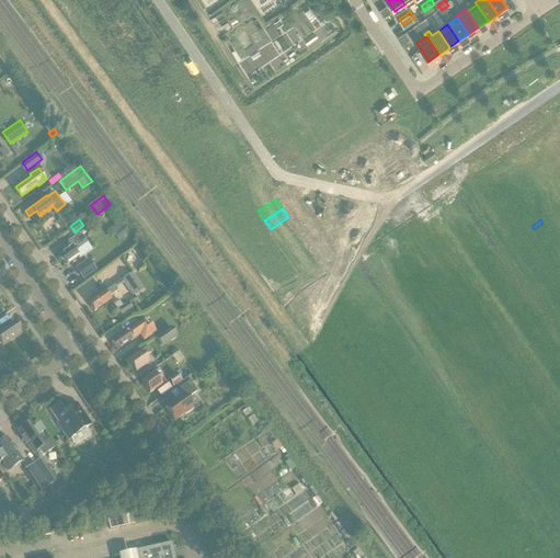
[(114,231),(115,234),(118,238),(124,234),(125,235),(129,231),(124,224),(114,231)]
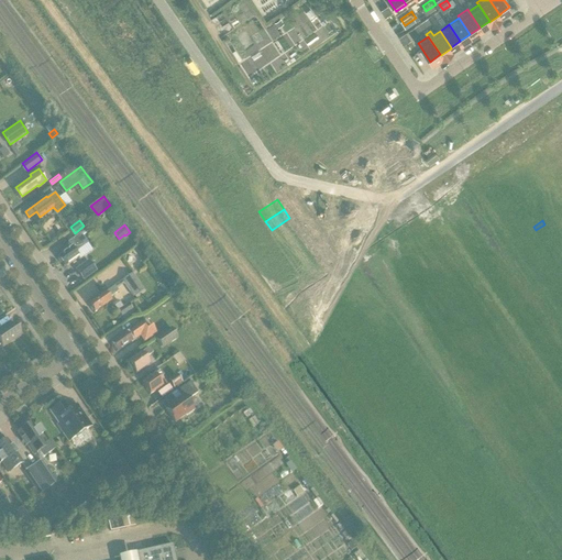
[(544,224),(536,230),(539,234),(548,228),(544,224)]
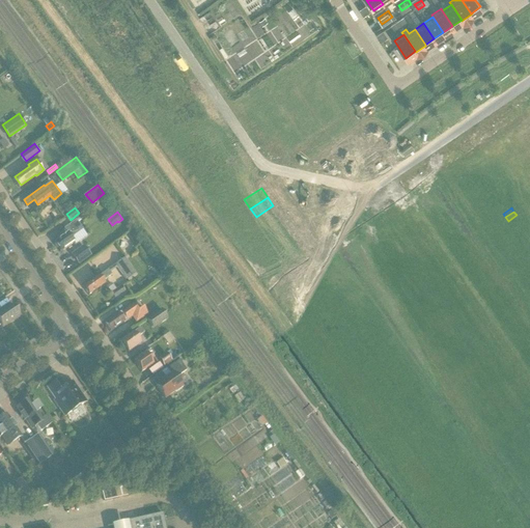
[(83,227),(77,218),(65,226),(68,231),(55,241),(61,249),(75,240),(72,235),(83,227)]
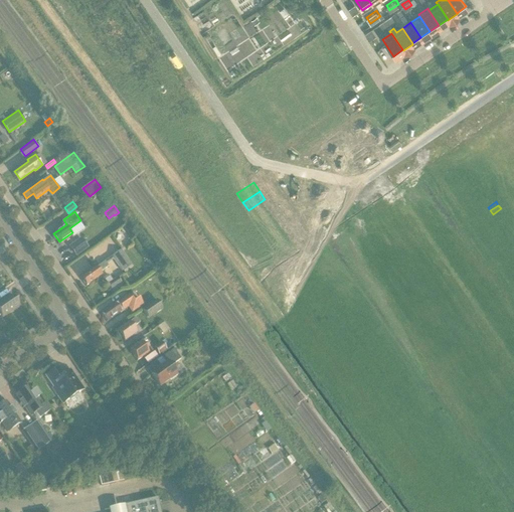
[(258,229),(255,230),(262,238),(279,227),(273,219),(258,229)]
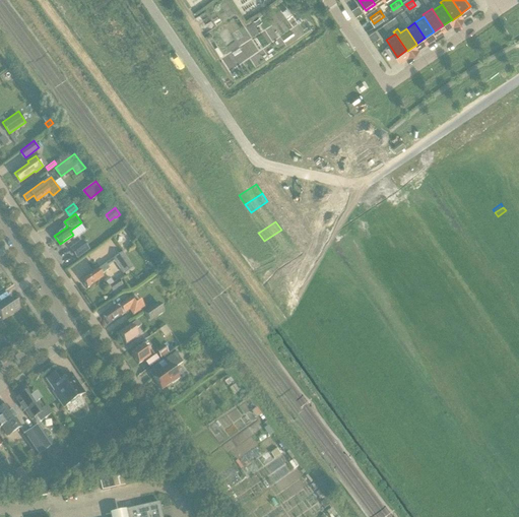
[(281,230),(264,241),(270,250),(286,238),(281,230)]
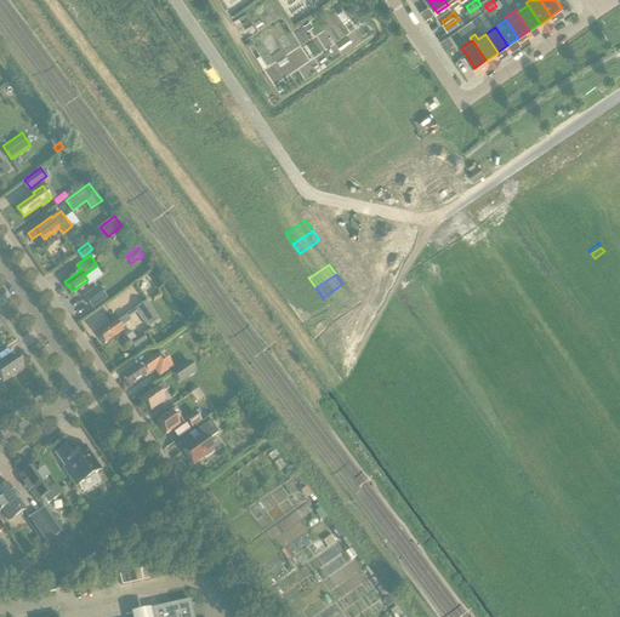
[(342,284),(323,298),(330,308),(350,295),(342,284)]
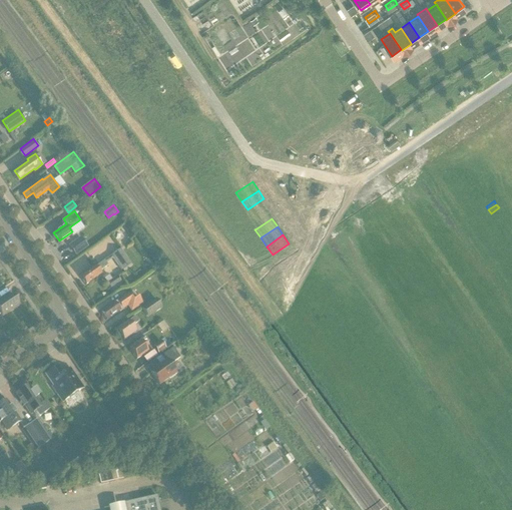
[(85,239),(73,247),(76,252),(88,244),(85,239)]
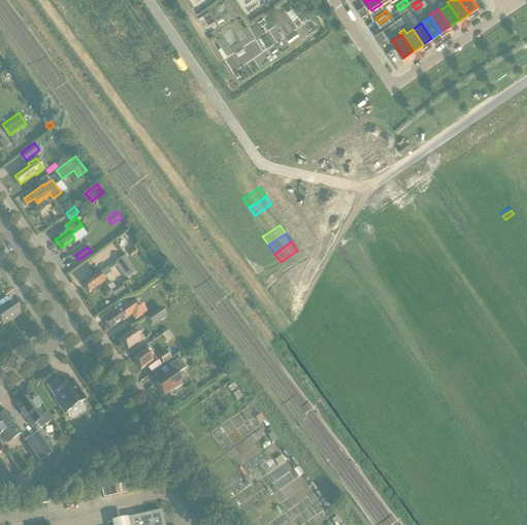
[(125,254),(114,261),(118,264),(126,276),(136,269),(125,254)]
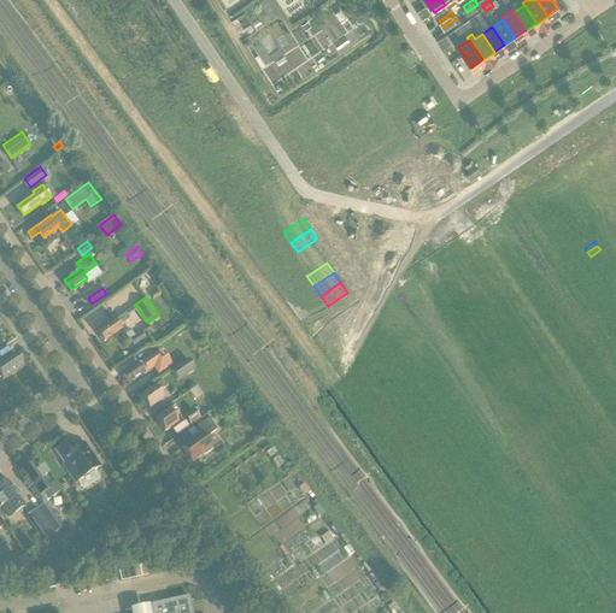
[(132,317),(127,311),(117,317),(99,329),(98,330),(104,340),(123,326),(121,323),(132,317)]
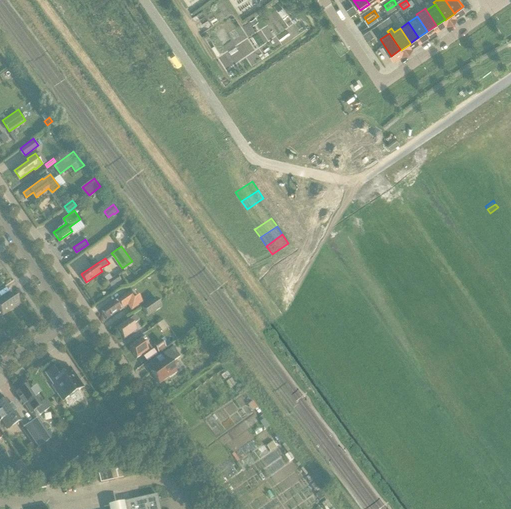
[(105,276),(111,285),(121,279),(118,273),(112,277),(110,273),(105,276)]
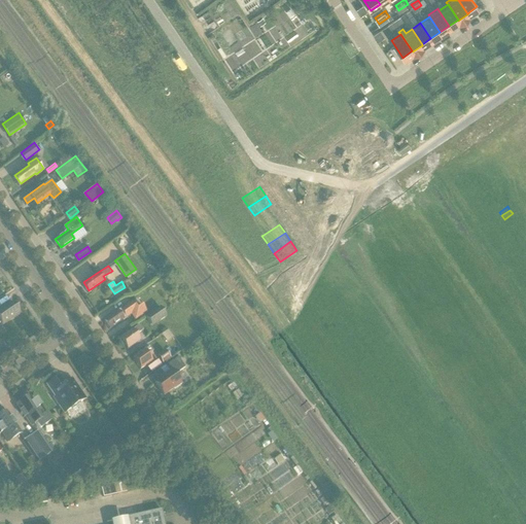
[(525,289),(517,297),(525,308),(525,289)]
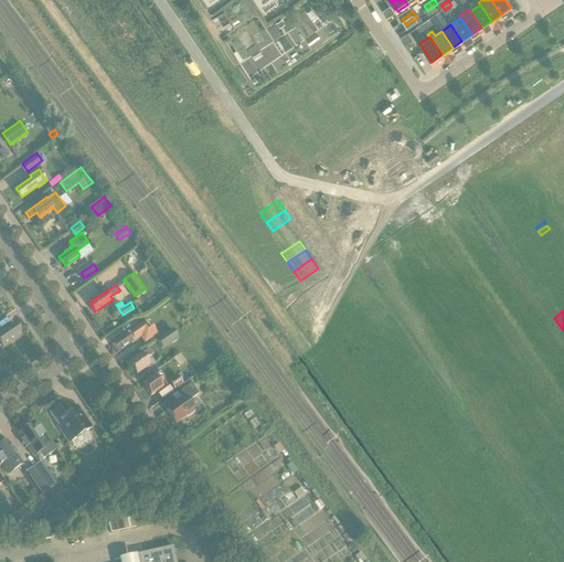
[(130,329),(113,341),(118,350),(132,340),(137,338),(141,333),(146,340),(158,331),(153,325),(148,328),(142,320),(130,329)]
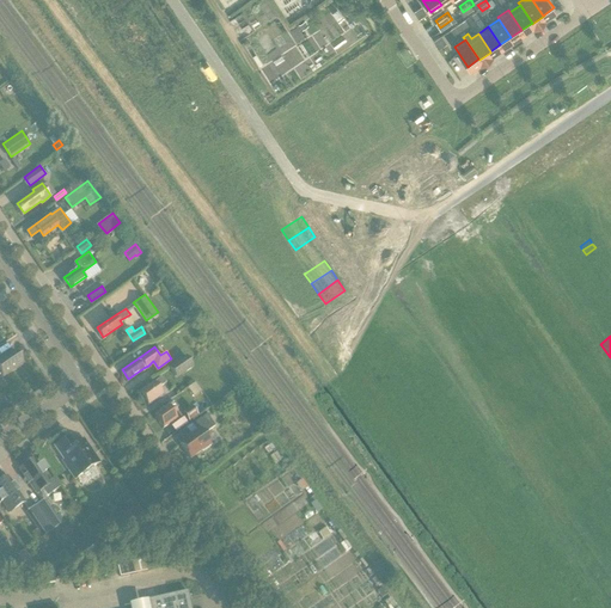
[(24,361),(14,348),(0,357),(0,372),(1,372),(4,374),(24,361)]
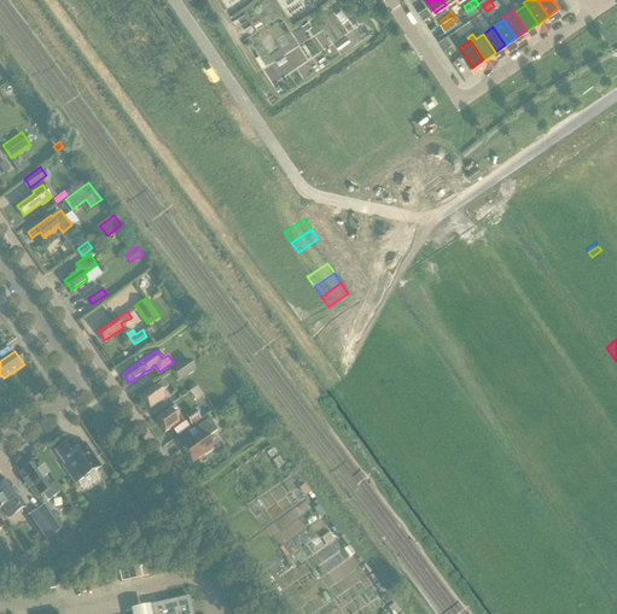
[(172,368),(179,380),(197,368),(188,356),(172,368)]
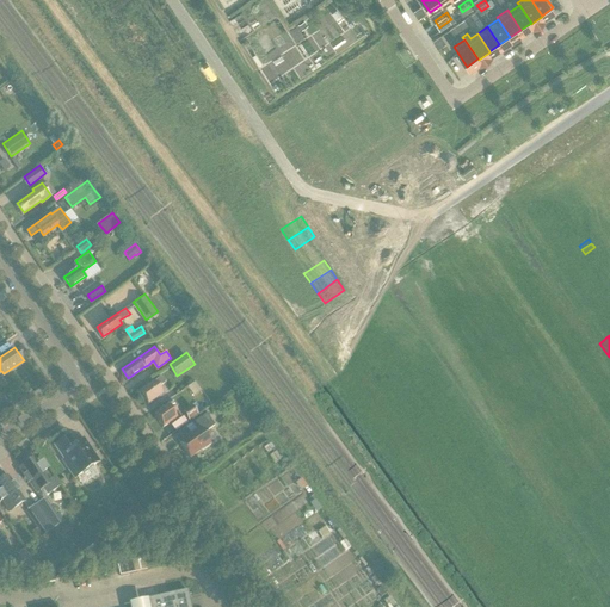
[(524,353),(505,366),(512,378),(531,365),(524,353)]
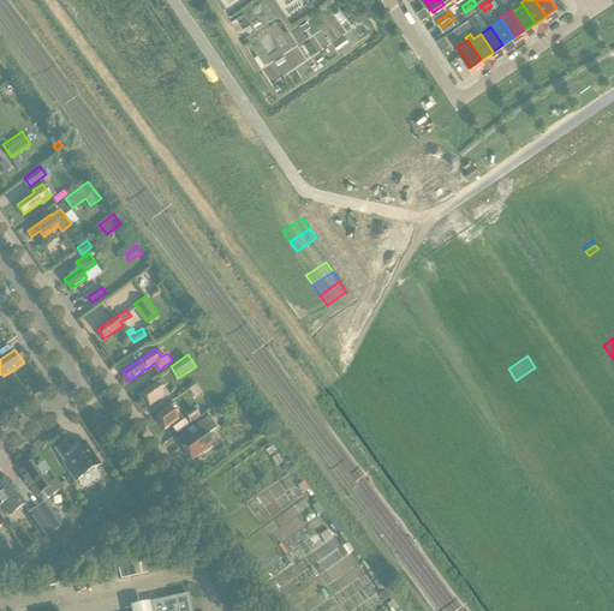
[(535,367),(516,381),(524,391),(543,378),(535,367)]
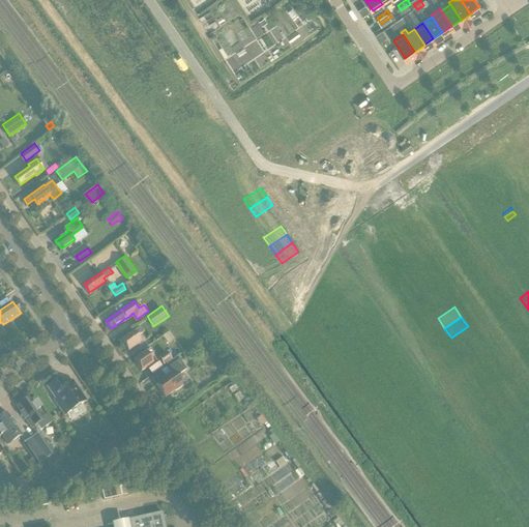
[(176,322),(168,326),(173,337),(181,332),(176,322)]
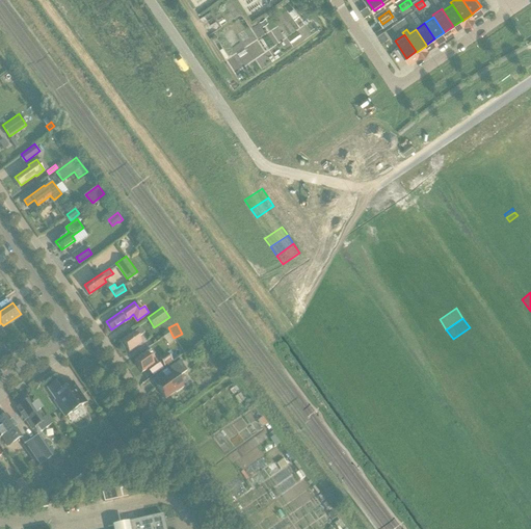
[(140,326),(122,340),(129,350),(141,342),(137,336),(147,331),(144,327),(142,329),(140,326)]
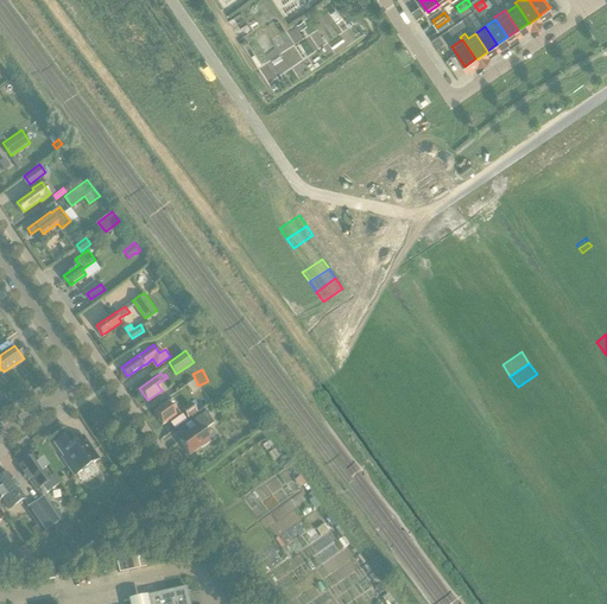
[(537,374),(518,387),(525,398),(544,385),(537,374)]
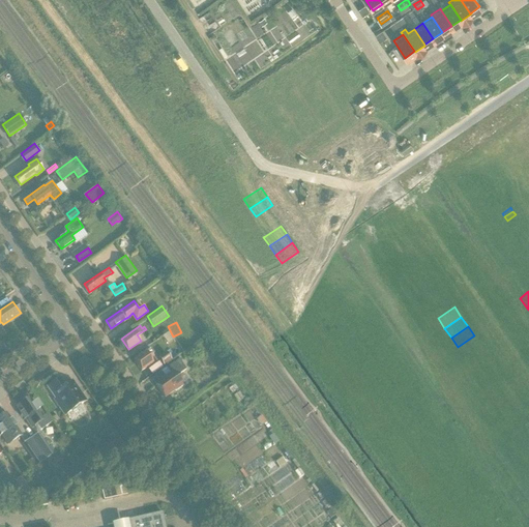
[(481,346),(465,357),(471,367),(488,356),(481,346)]
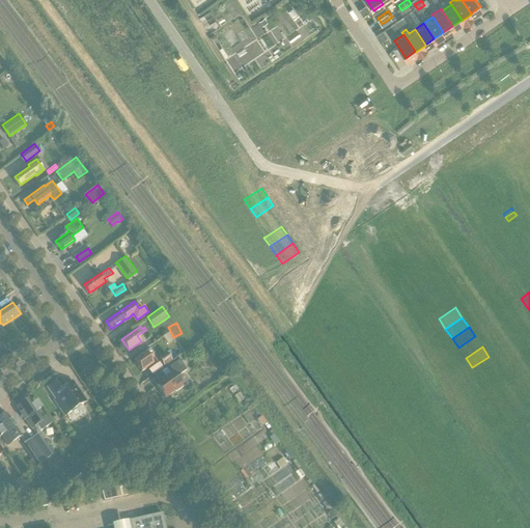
[(149,356),(155,352),(151,348),(146,351),(135,359),(142,369),(154,361),(149,356)]
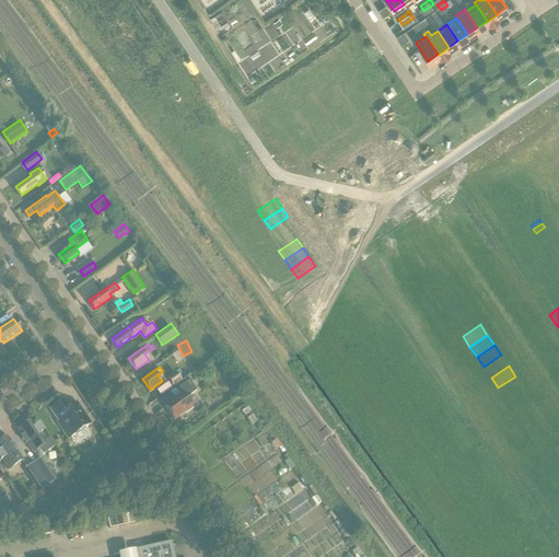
[(175,369),(167,374),(174,384),(182,378),(175,369)]
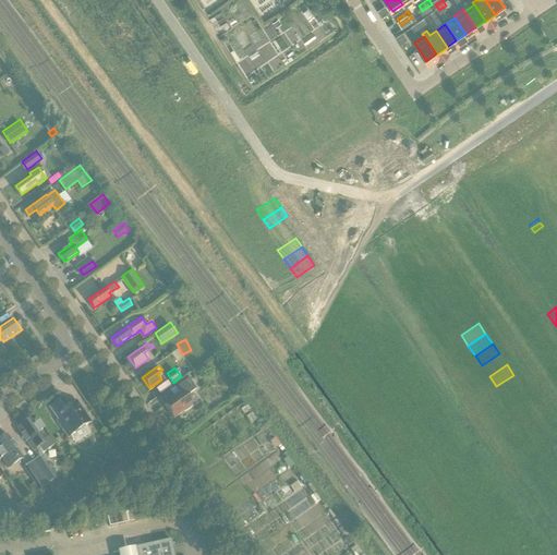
[(165,402),(173,415),(184,408),(185,410),(193,405),(186,394),(197,387),(190,376),(176,385),(180,391),(165,402)]
